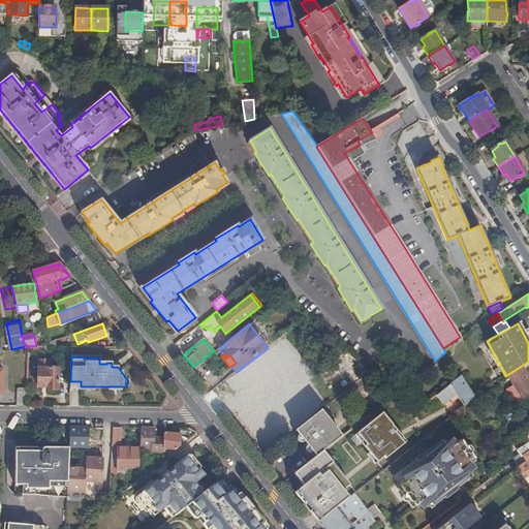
[(51,368),(51,360),(39,360),(39,368),(38,368),(38,386),(47,387),(47,390),(59,390),(59,368),(51,368)]
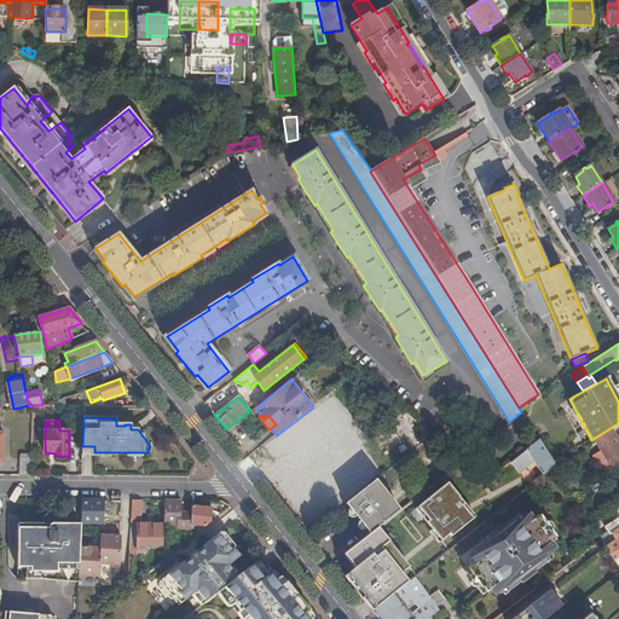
[(237,421),(226,429),(229,433),(239,423),(237,421)]
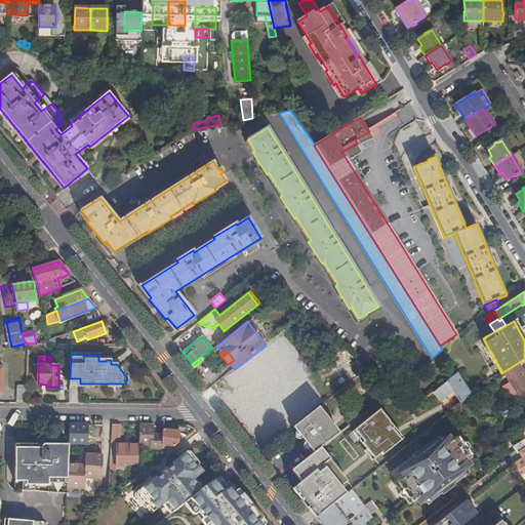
[(520,398),(524,394),(524,375),(520,366),(506,375),(515,391),(520,398)]
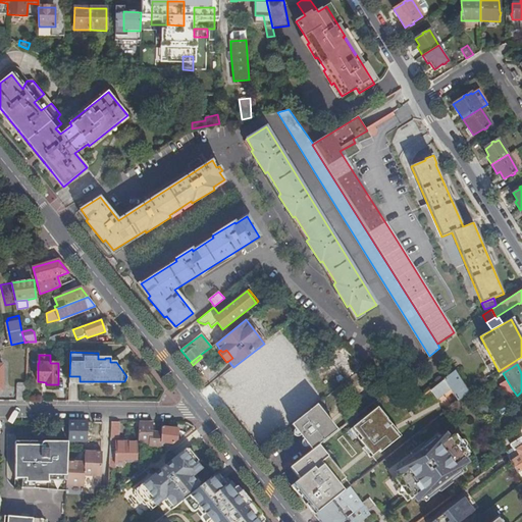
[(459,401),(468,393),(467,390),(455,371),(430,390),(437,399),(451,388),(459,401)]
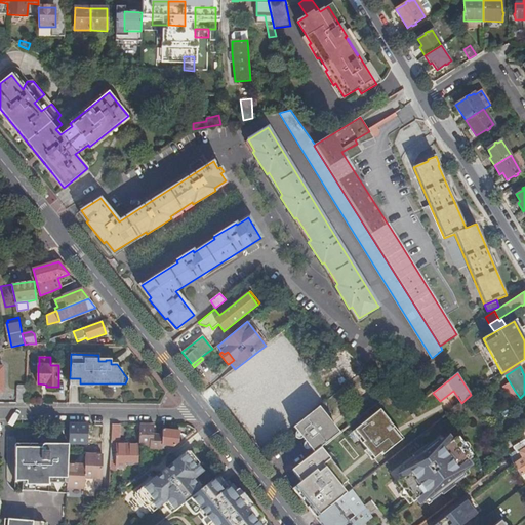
[(16,403),(26,403),(27,387),(16,387),(16,403)]
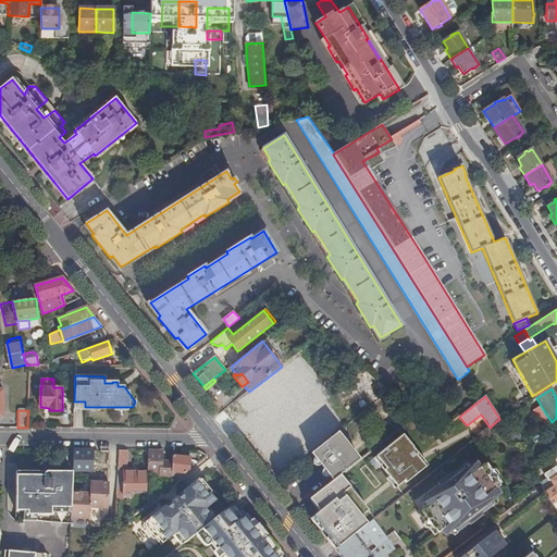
[(540,419),(544,426),(552,422),(546,415),(540,419)]
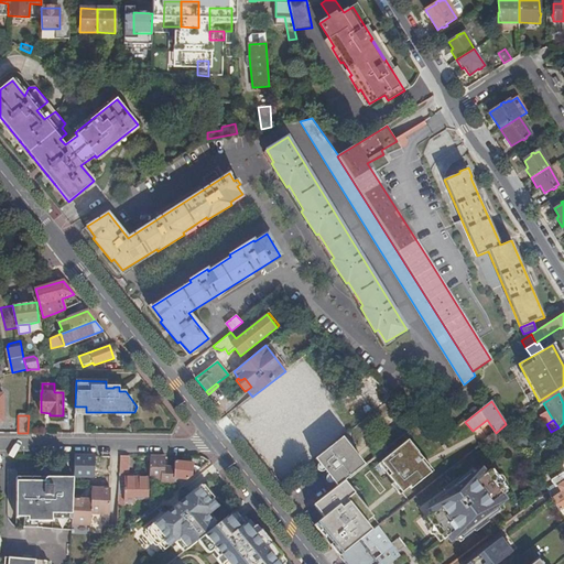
[(513,436),(522,449),(529,445),(521,432),(513,436)]
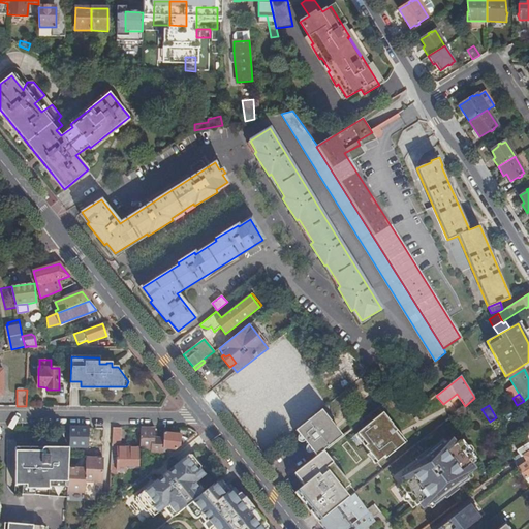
[(332,443),(342,435),(320,409),(296,430),(302,439),(305,437),(318,454),(321,452),(332,443)]
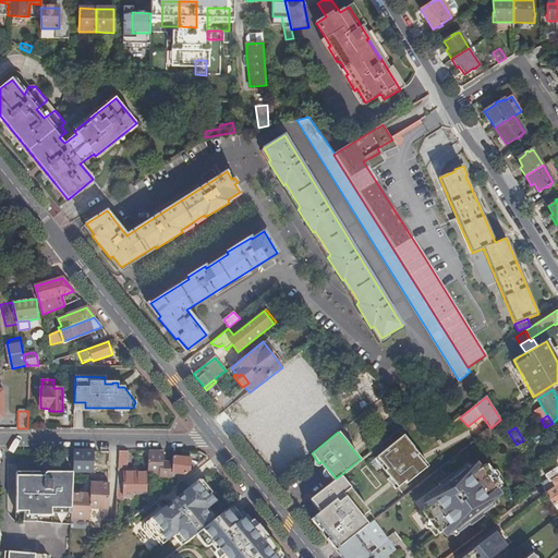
[(402,436),(375,458),(386,470),(383,472),(397,488),(404,482),(405,484),(427,466),(402,436)]
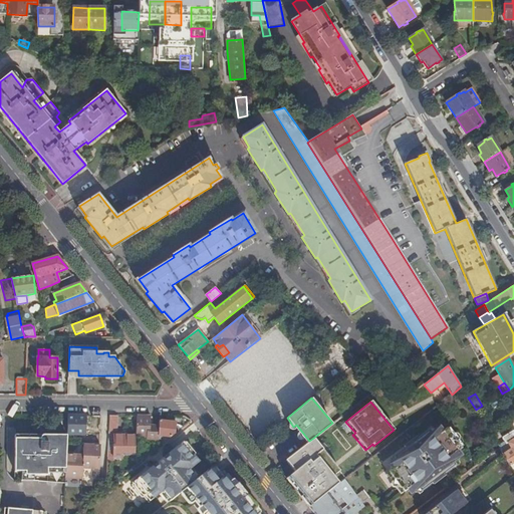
[(258,403),(247,412),(256,422),(256,423),(266,414),(258,403)]
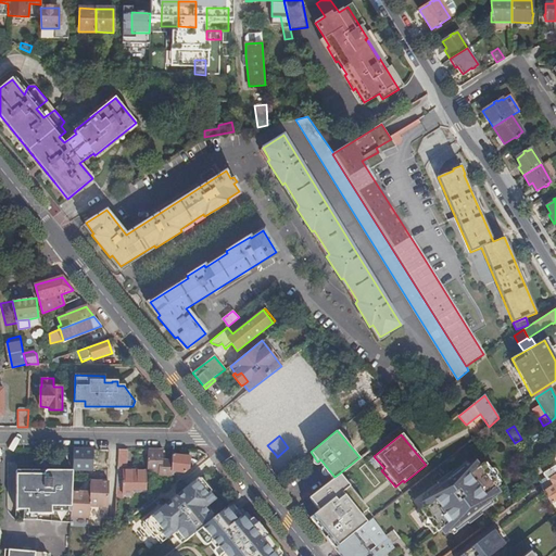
[(92,449),(74,449),(73,469),(91,469),(92,458),(92,456),(92,455),(92,449)]
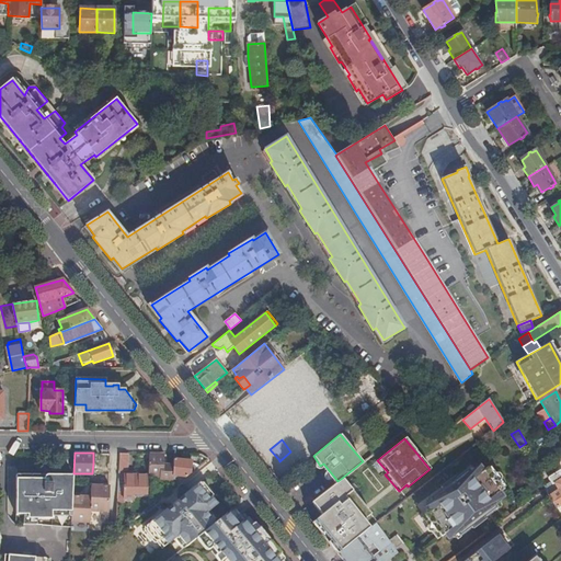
[(164,454),(150,453),(149,472),(160,472),(160,477),(167,477),(167,465),(163,465),(164,464),(164,461),(164,454)]
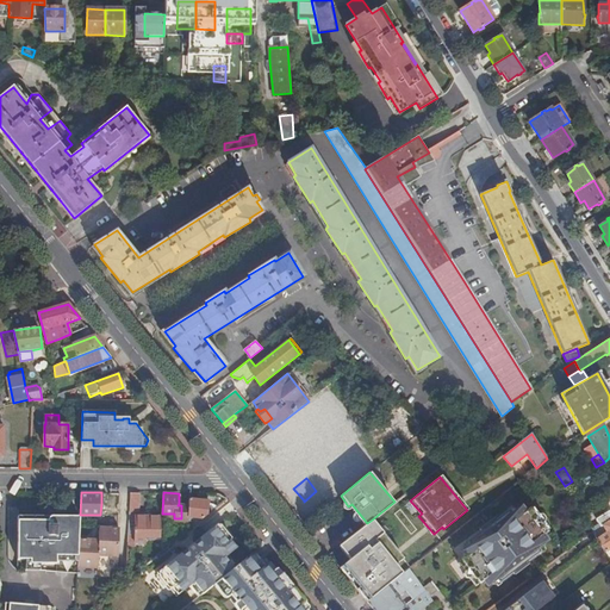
[(210,500),(190,498),(188,504),(187,517),(201,518),(207,514),(210,500)]
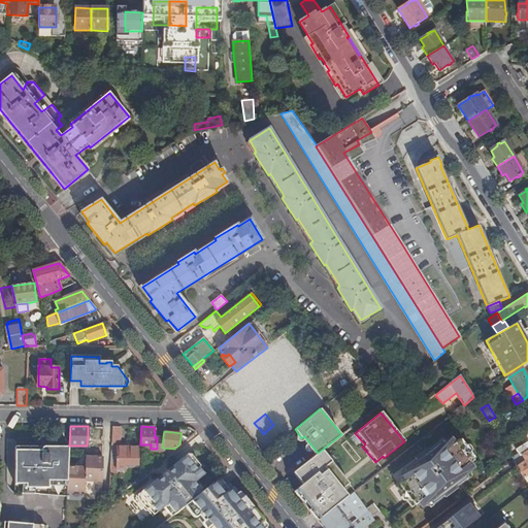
[(157,449),(151,449),(151,452),(151,455),(162,459),(168,454),(162,452),(163,436),(157,436),(155,436),(154,437),(157,437),(157,449)]
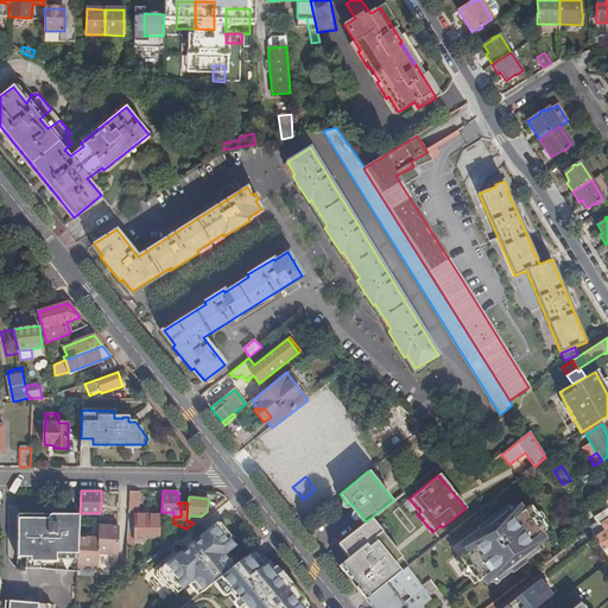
[(533,515),(527,508),(520,513),(519,511),(512,515),(507,510),(500,514),(500,519),(496,521),(493,517),(477,527),(481,533),(477,536),(473,536),(467,540),(472,546),(464,551),(467,553),(456,562),(462,569),(462,572),(464,576),(468,577),(472,575),(477,582),(483,577),(486,580),(493,575),(498,581),(504,576),(505,570),(508,568),(512,574),(526,562),(523,557),(526,555),(531,555),(538,550),(533,544),(540,538),(538,536),(544,531),(538,524),(534,523),(533,524),(531,520),(532,519),(533,515)]
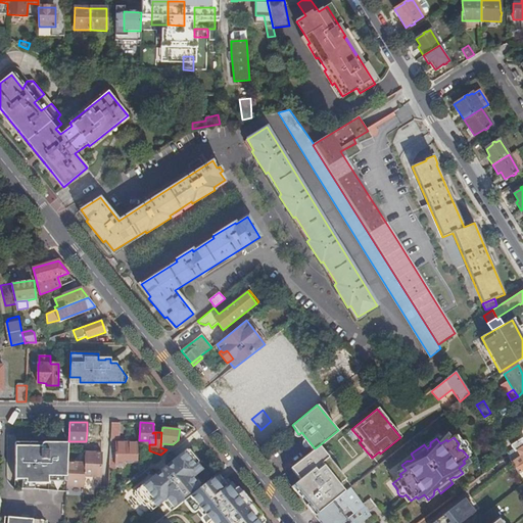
[(522,440),(522,439),(511,445),(513,449),(507,454),(508,455),(522,479),(522,440)]
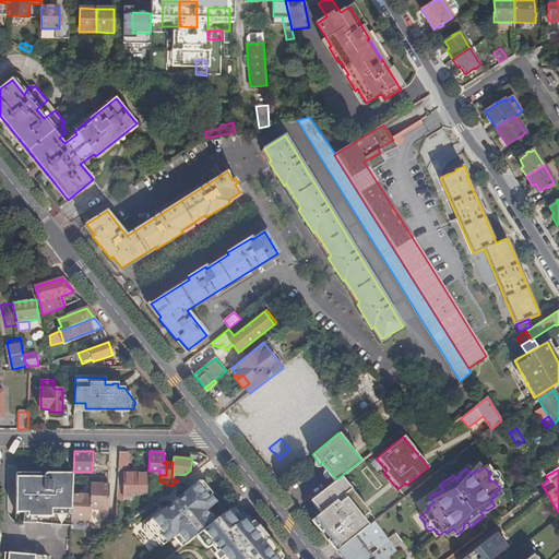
[(72,494),(73,473),(44,472),(44,479),(39,479),(39,476),(32,476),(32,472),(16,472),(15,511),(23,512),(27,512),(27,516),(37,516),(51,516),(51,513),(51,509),(71,509),(72,494)]
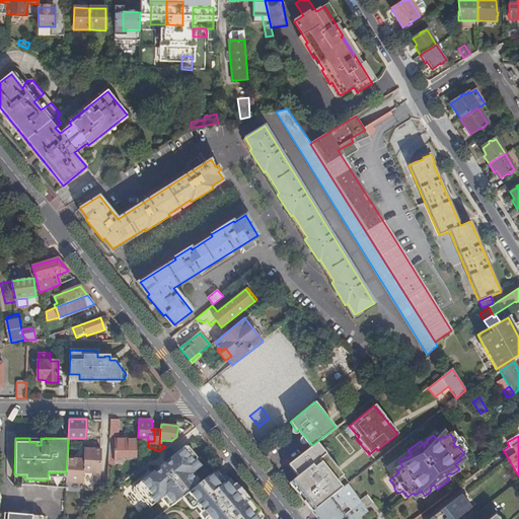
[(136,439),(116,439),(115,455),(135,456),(136,439)]
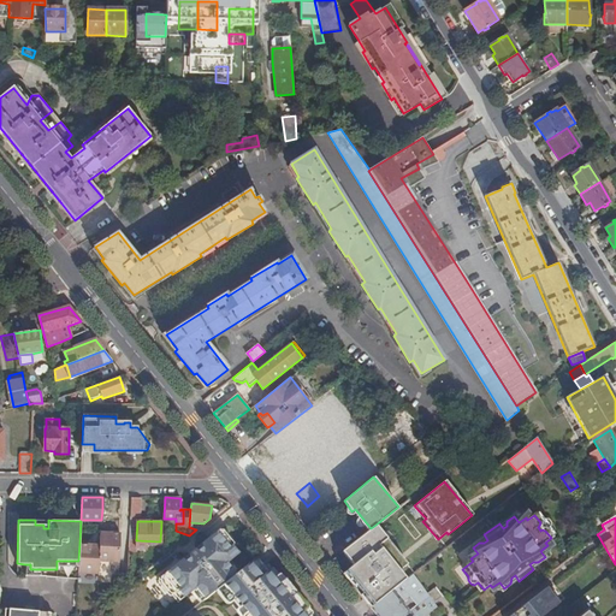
[(414,573),(374,526),(371,528),(333,560),(373,606),(413,574),(414,573)]
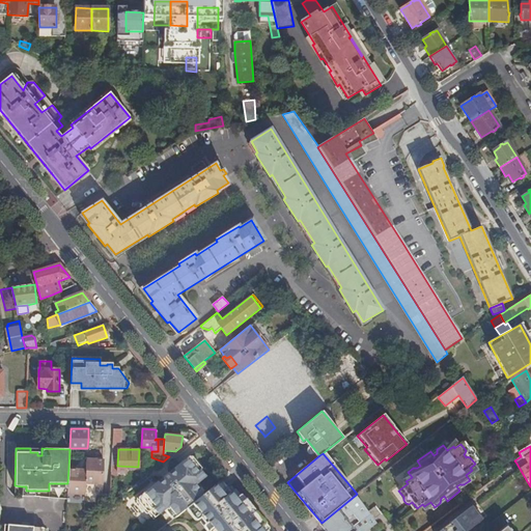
[(173,520),(203,495),(195,484),(205,476),(189,456),(137,499),(138,499),(137,501),(138,502),(146,513),(148,513),(149,512),(154,519),(165,509),(173,520)]
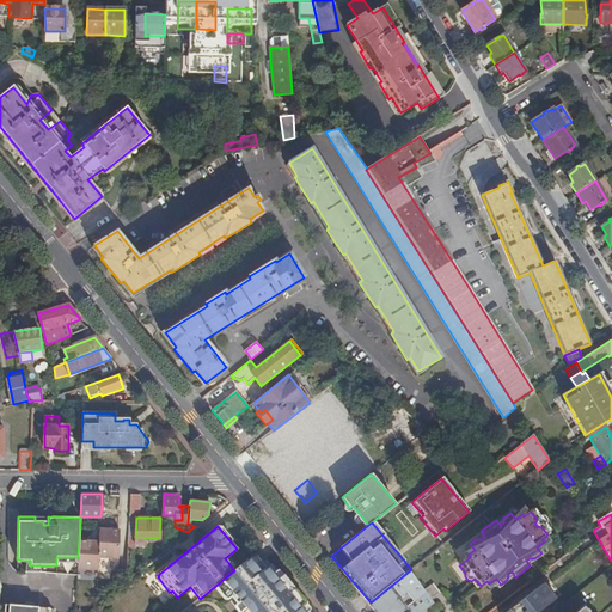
[(89,540),(79,540),(78,557),(78,562),(78,568),(98,569),(99,557),(118,557),(120,530),(101,528),(99,538),(99,542),(89,540)]
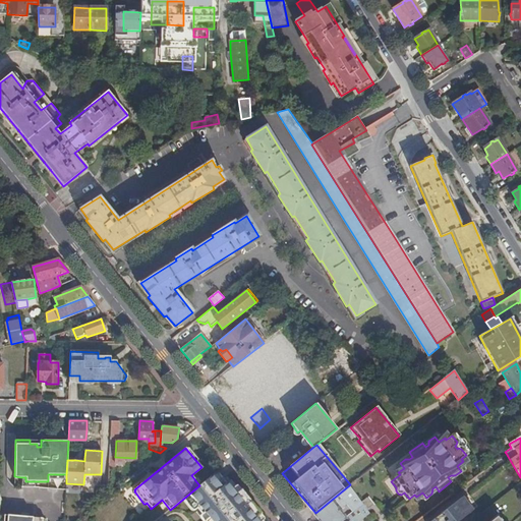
[(129,464),(131,476),(139,469),(137,467),(137,463),(129,464)]
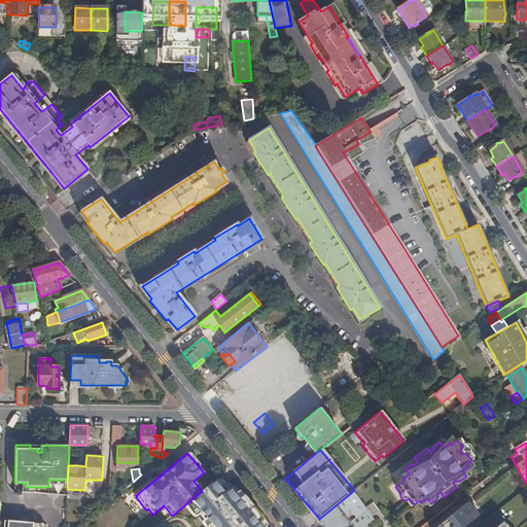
[(237,482),(227,469),(211,483),(218,492),(220,491),(223,493),(237,482)]
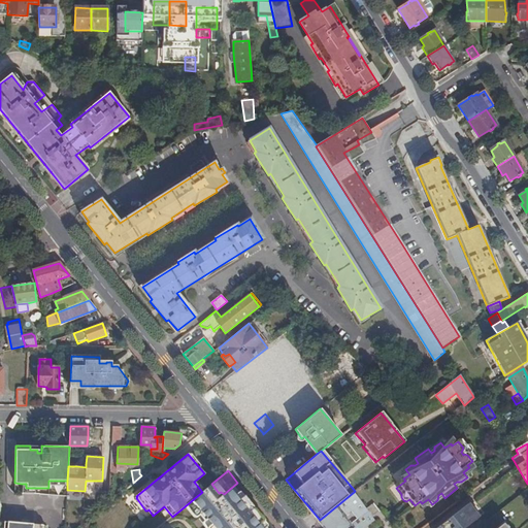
[(102,494),(102,481),(86,481),(85,491),(85,494),(89,494),(89,498),(97,498),(98,494),(102,494)]
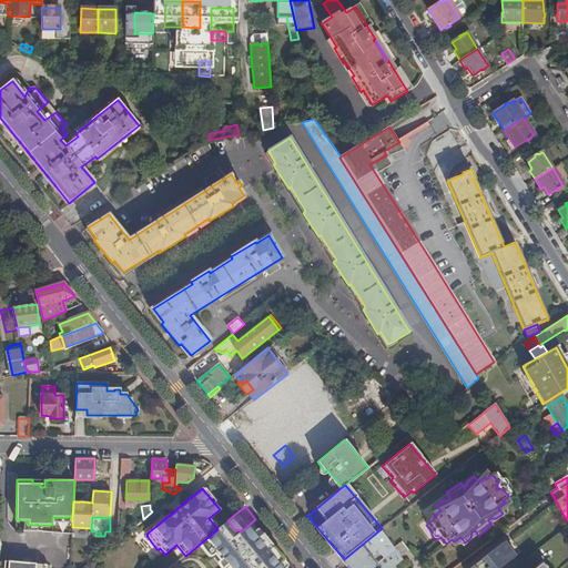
[(28,520),(23,520),(23,530),(37,530),(38,525),(28,525),(28,520)]
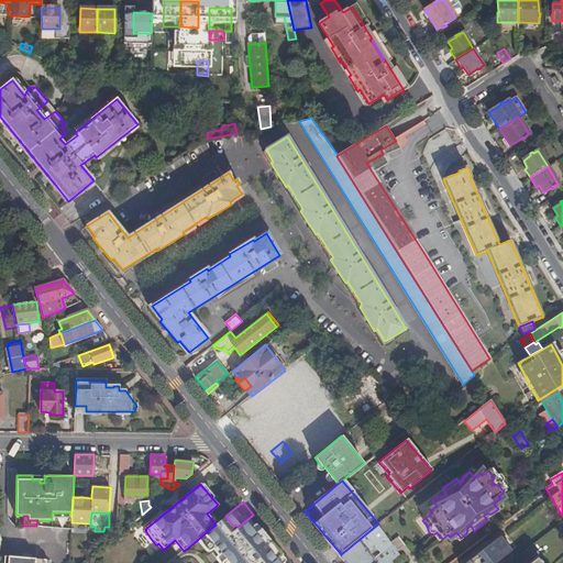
[(368,562),(375,558),(379,562),(388,562),(399,554),(397,550),(389,540),(377,525),(341,554),(339,555),(344,562),(368,562)]
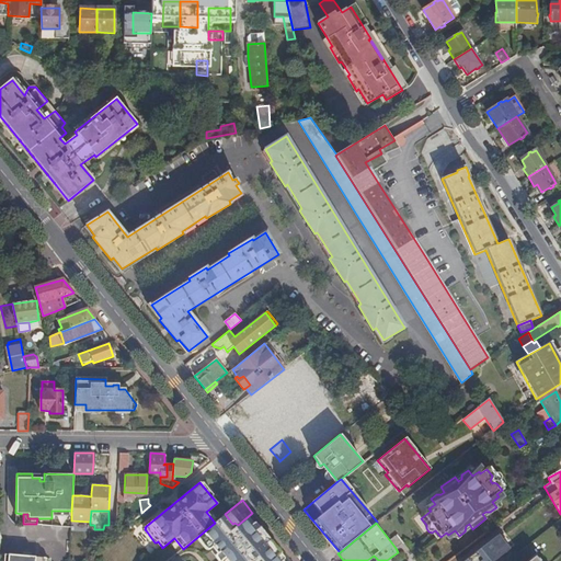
[(222,560),(228,560),(258,537),(250,527),(217,554),(222,560)]
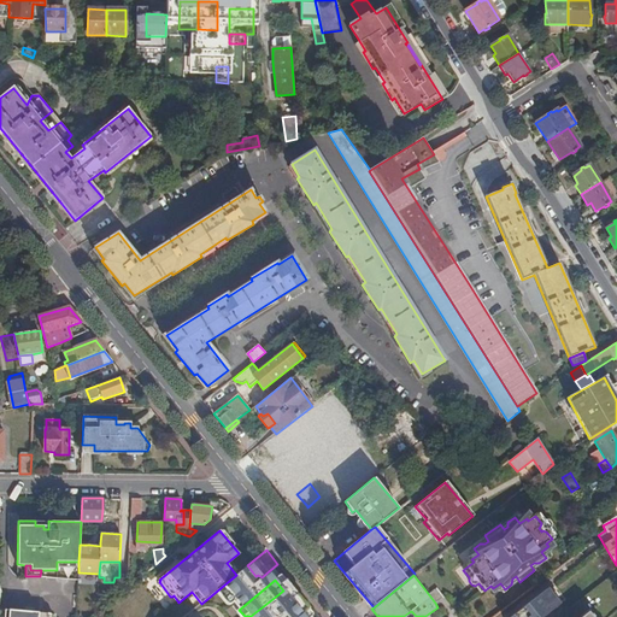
[(427,592),(435,603),(442,597),(434,586),(427,592)]
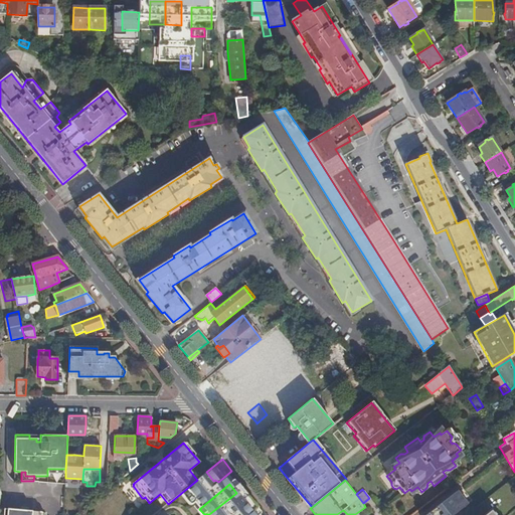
[(224,514),(243,514),(233,502),(221,511),(224,514)]
